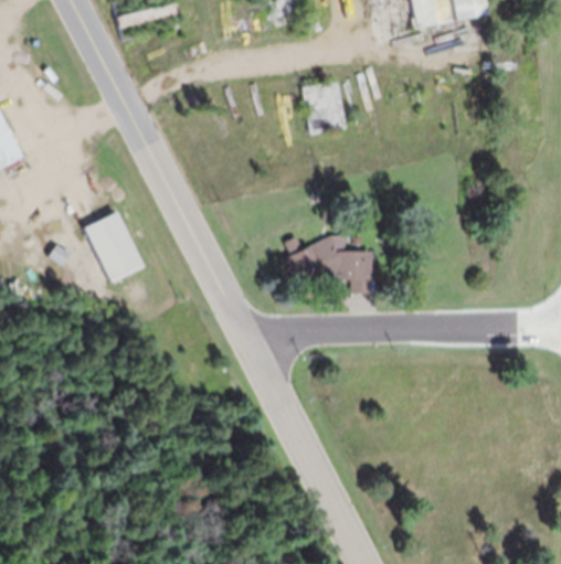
[(295,0),(276,0),(279,24),(298,21),(295,0)]
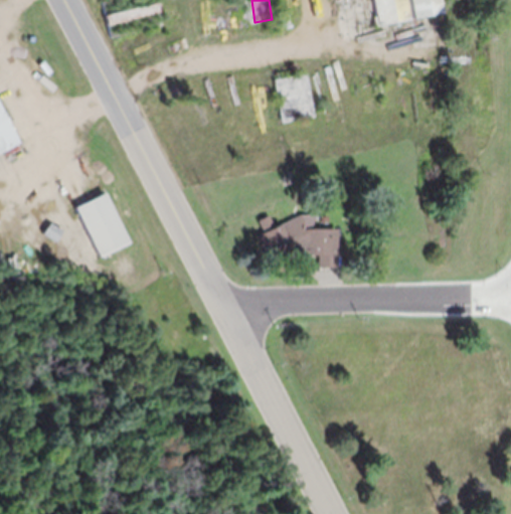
[(445,14),(443,0),(374,0),(379,25),(445,14)]
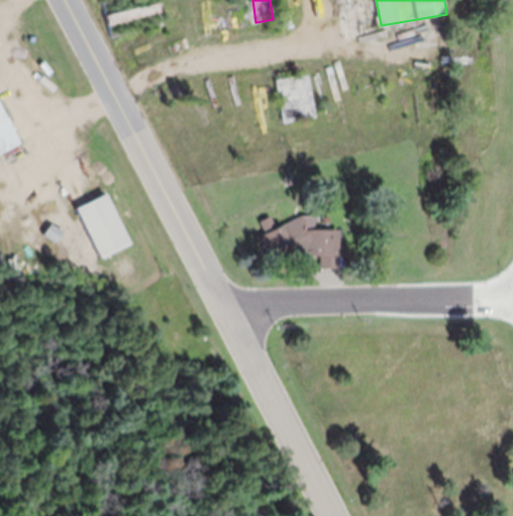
[(283,121),(315,117),(311,75),(279,79),(283,121)]
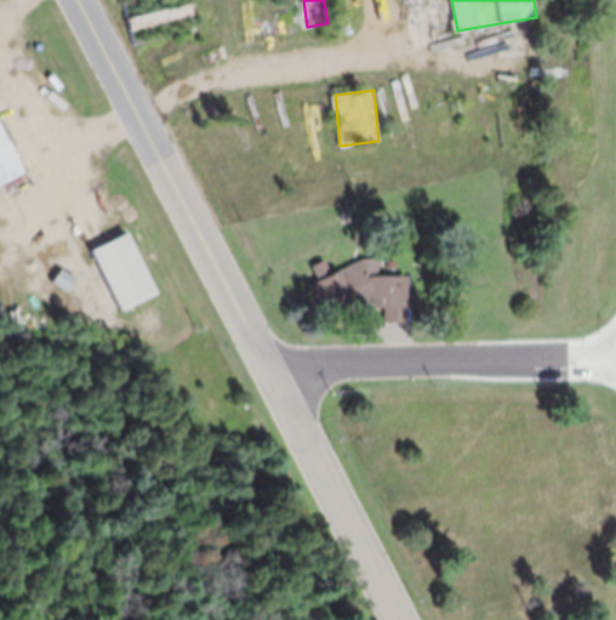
[(0,183),(24,172),(0,121),(0,183)]
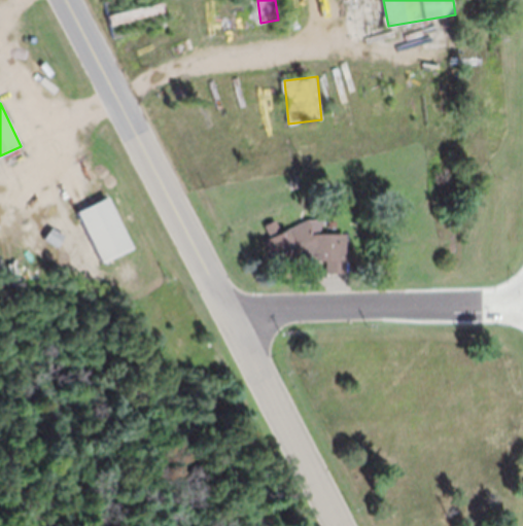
[(133,249),(110,197),(79,210),(101,263),(133,249)]
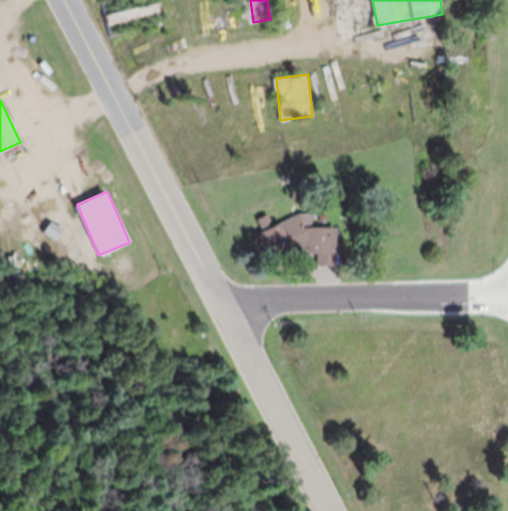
[(336,225),(304,226),(304,212),(274,227),(268,216),(261,220),(266,231),(260,234),(270,254),(317,254),(317,265),(337,265),(336,225)]
